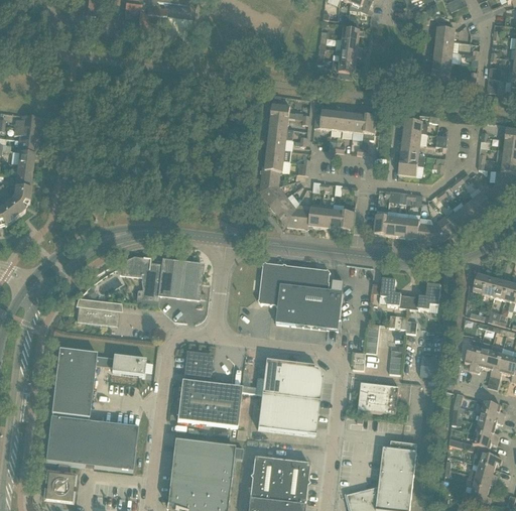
[(179,2),(179,0),(88,0),(87,13),(95,14),(96,7),(103,8),(104,1),(111,1),(111,5),(118,6),(119,0),(126,0),(124,14),(132,15),(130,26),(149,28),(150,21),(161,22),(162,15),(166,16),(167,8),(159,7),(159,3),(156,3),(156,0),(179,2)]
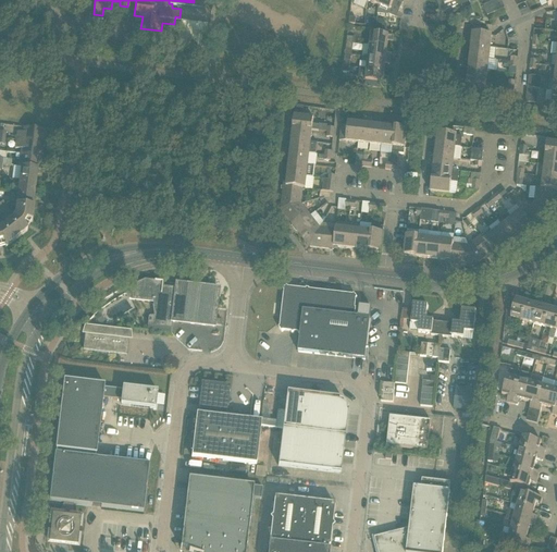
[(398,9),(403,0),(379,0),(379,1),(378,2),(378,10),(387,11),(387,10),(396,13),(398,9)]
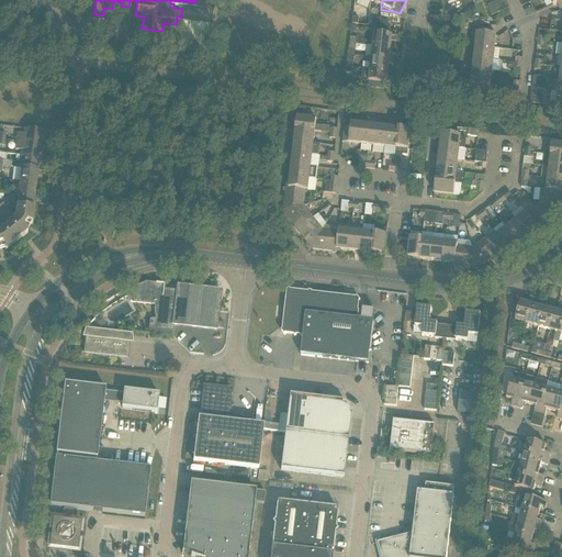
[(442,0),(444,3),(446,9),(451,6),(449,0),(456,0),(457,3),(462,1),(461,0),(442,0)]
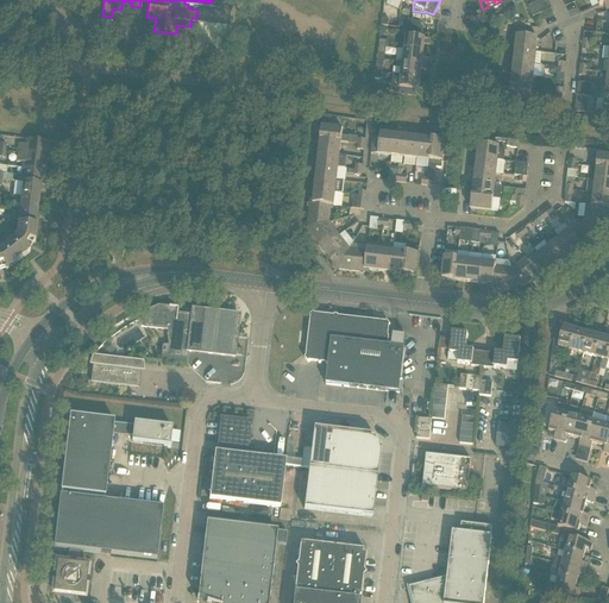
[(551,4),(550,0),(534,0),(528,2),(533,12),(551,4)]
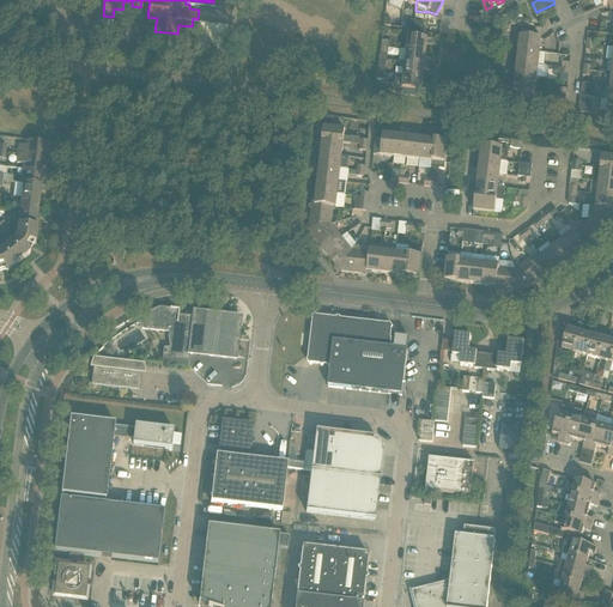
[(540,48),(541,35),(536,34),(538,26),(521,25),(519,46),(540,48)]
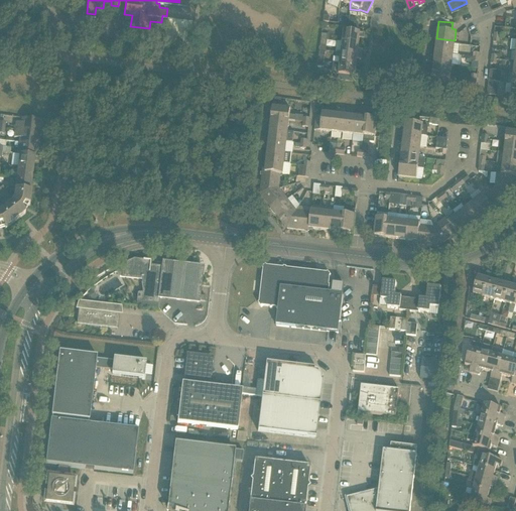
[(364,34),(365,29),(344,27),(343,38),(359,40),(360,34),(364,34)]
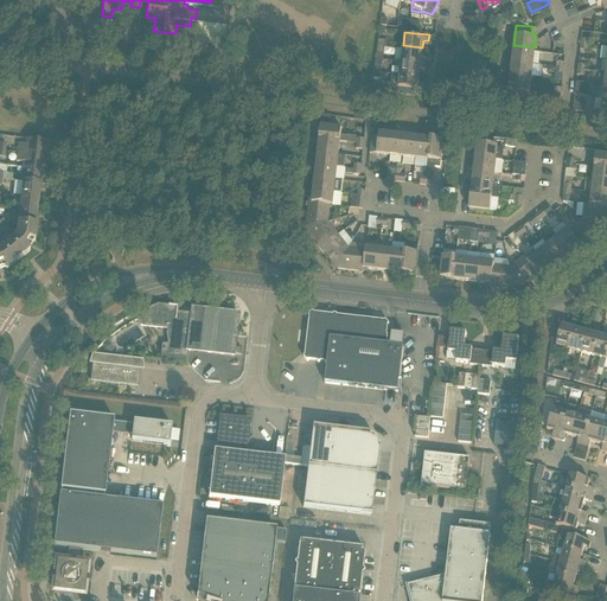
[(421,55),(422,48),(403,45),(401,57),(426,61),(427,55),(421,55)]
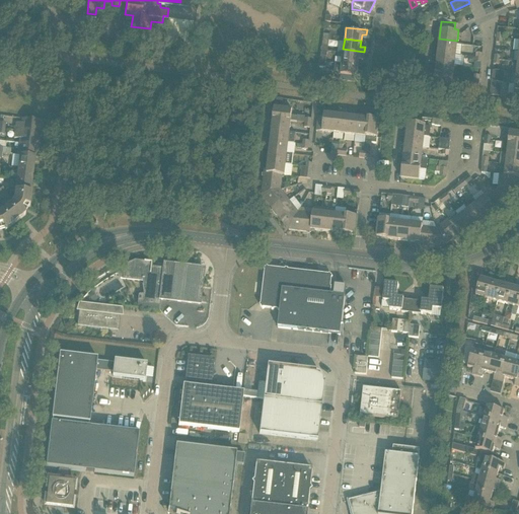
[(463,42),(457,41),(439,39),(438,49),(460,52),(462,42),(463,42)]
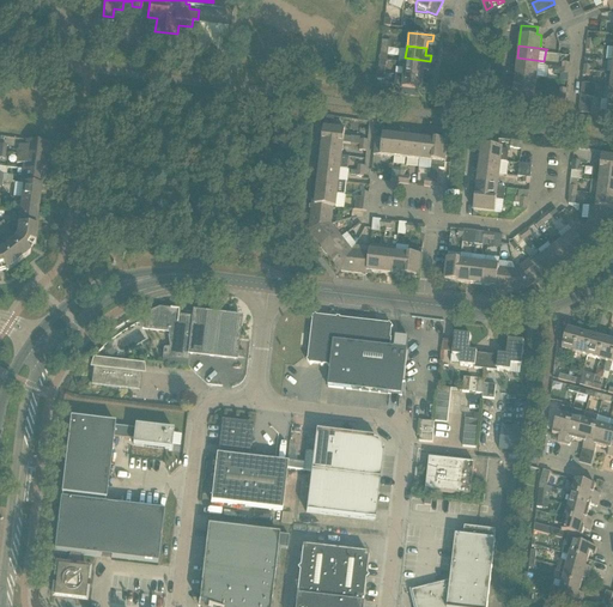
[(423,73),(424,66),(430,67),(430,61),(405,58),(400,58),(399,64),(405,64),(404,71),(423,73)]
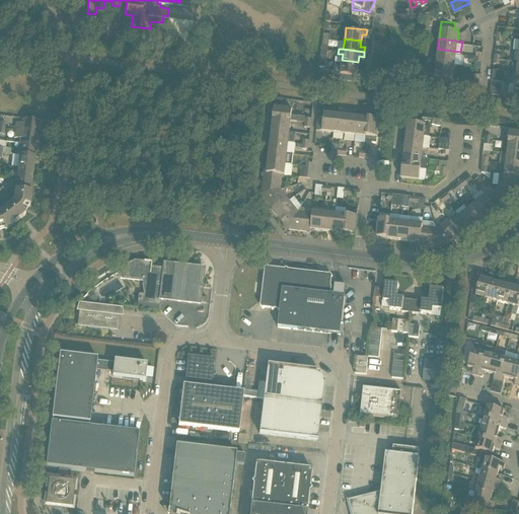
[(462,52),(460,52),(438,49),(436,60),(454,62),(461,63),(462,52)]
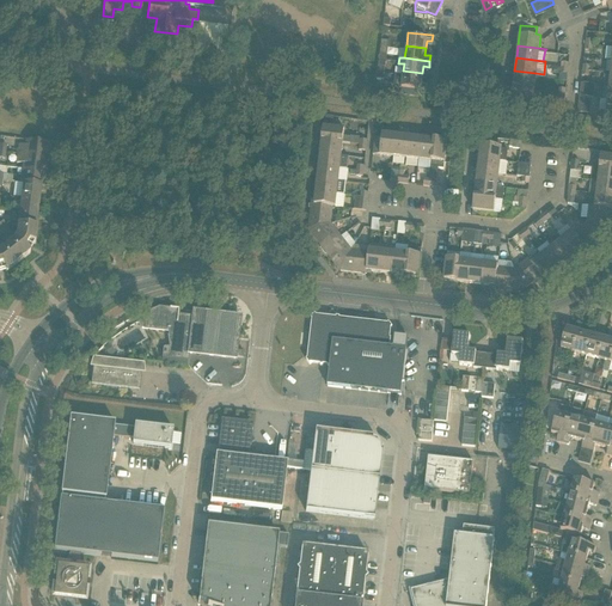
[(421,80),(422,73),(403,71),(402,84),(426,87),(427,81),(421,80)]
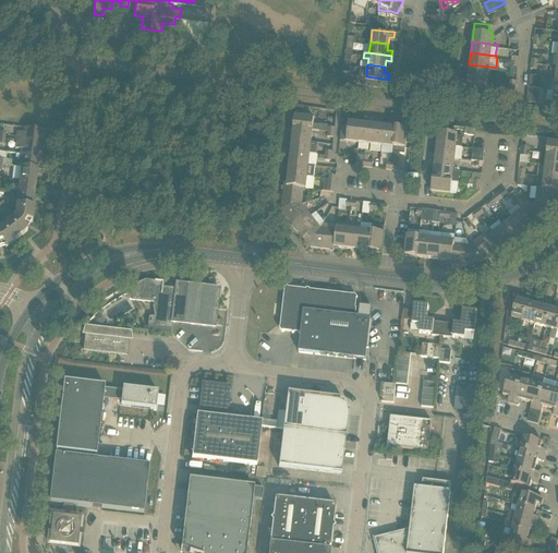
[(487,79),(488,67),(469,64),(468,76),(487,79)]
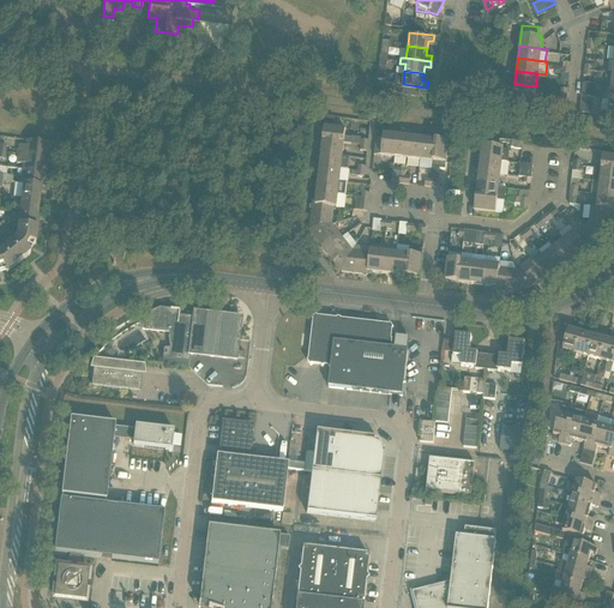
[(596,80),(583,78),(582,91),(589,92),(595,92),(596,80)]
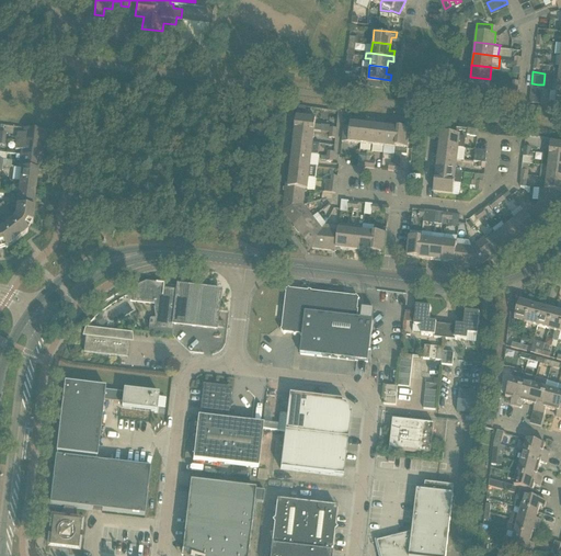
[(488,91),(490,79),(470,77),(469,89),(480,90),(488,91)]
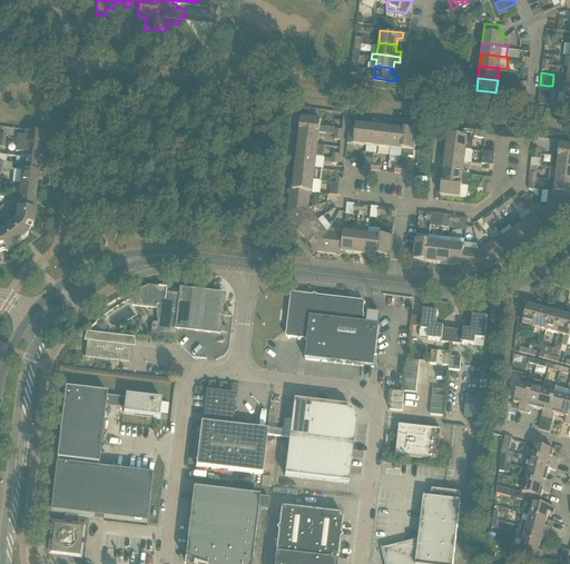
[(549,101),(550,90),(546,90),(547,86),(540,85),(538,100),(549,101)]
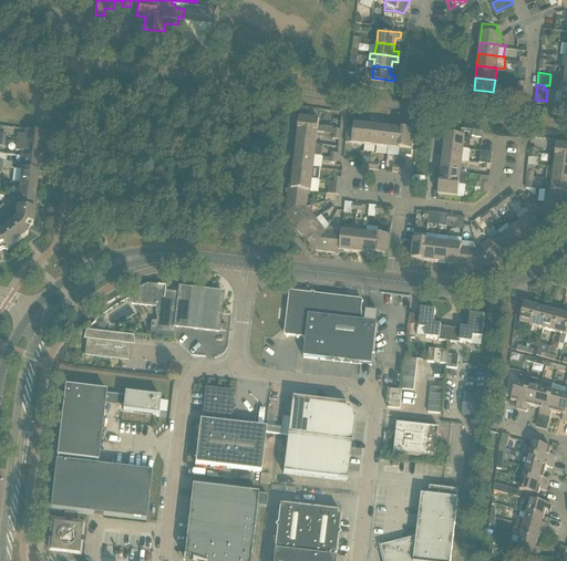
[(566,87),(563,87),(562,99),(557,99),(556,105),(566,106),(566,87)]
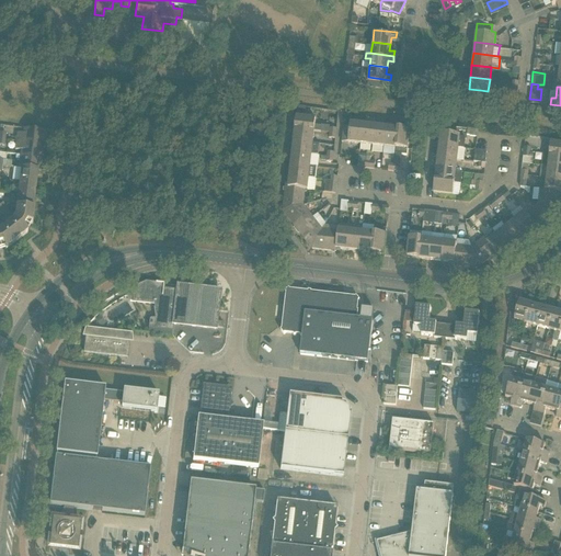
[(315,121),(316,115),(296,112),(295,124),(315,127),(321,128),(321,122),(315,121)]
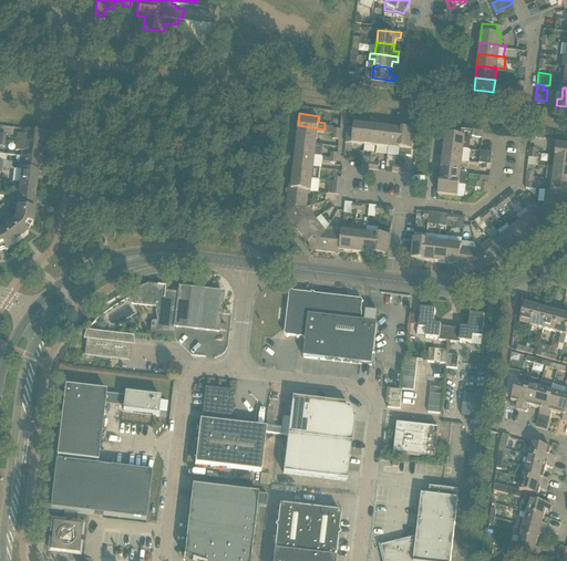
[(364,141),(367,121),(354,120),(353,124),(347,123),(346,138),(364,141)]
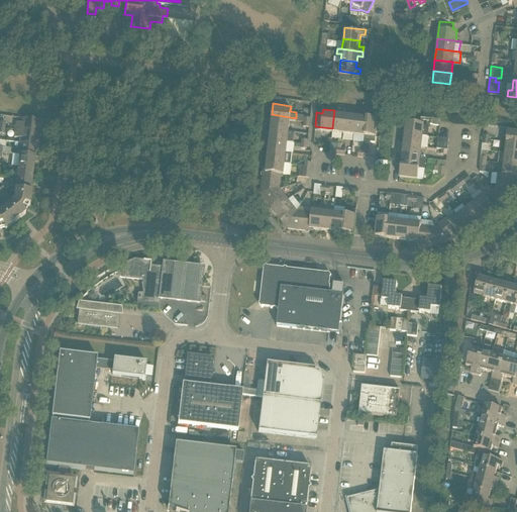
[(342,129),(345,112),(334,110),(332,128),(342,129)]
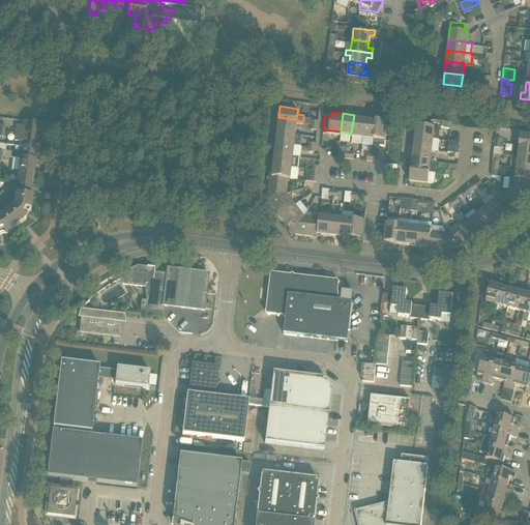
[(374,136),(376,117),(376,115),(369,114),(369,116),(364,116),(362,135),(374,136)]
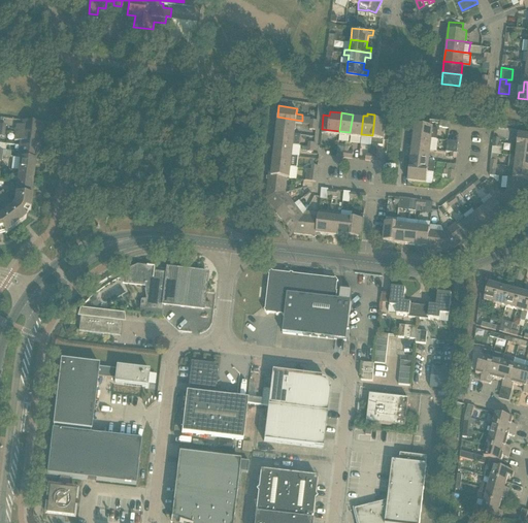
[(361,134),(363,116),(353,115),(350,132),(361,134)]
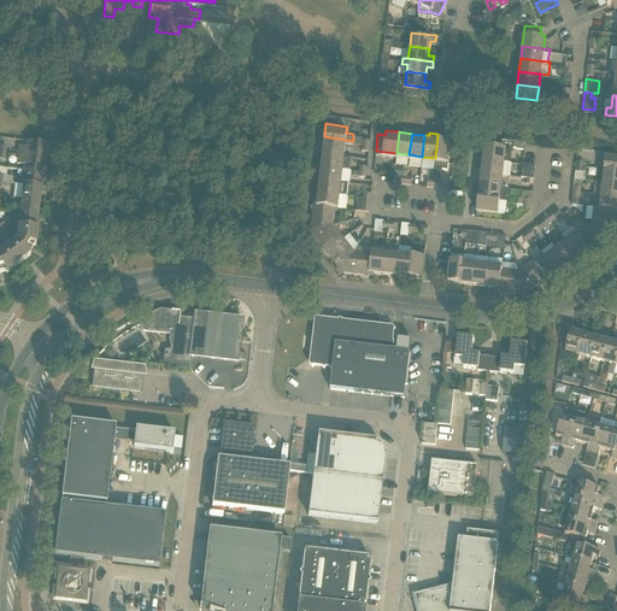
[(486,135),(483,156),(504,158),(506,145),(501,144),(501,137),(486,135)]
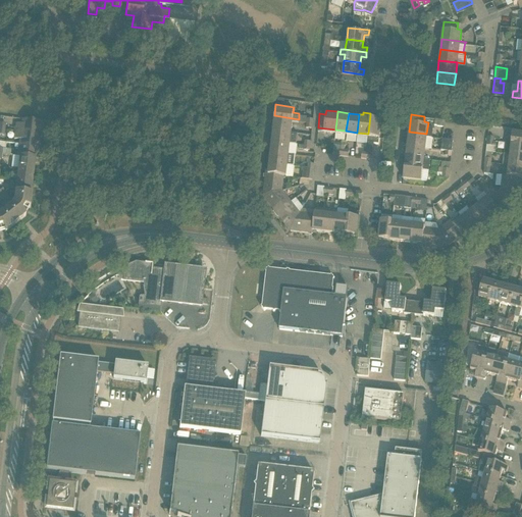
[(41,131),(42,118),(21,115),(21,120),(15,119),(14,126),(41,131)]
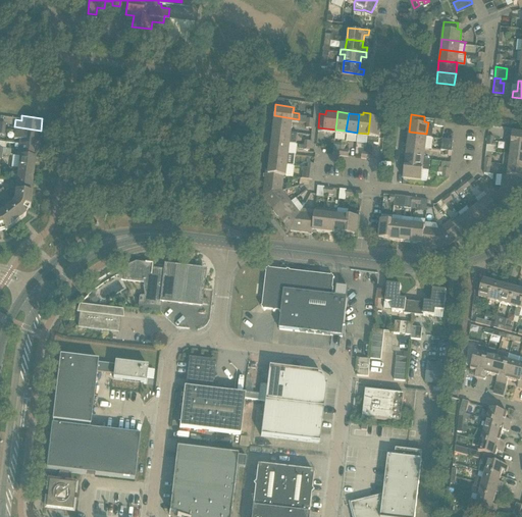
[(291,128),(293,118),(274,115),(273,126),(291,128)]
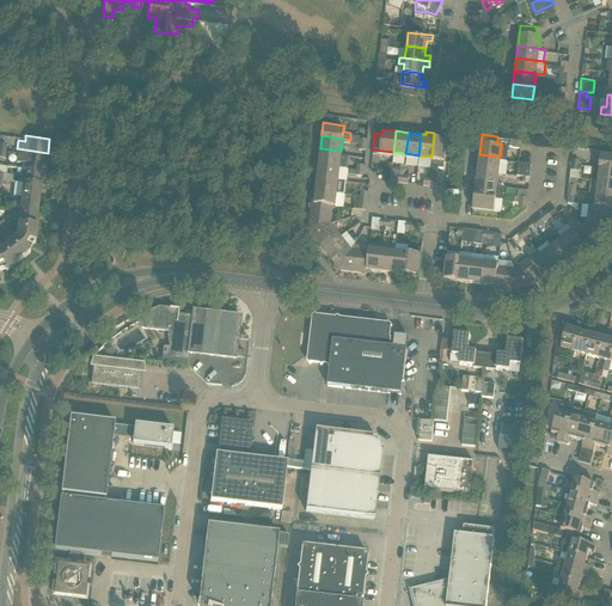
[(444,165),(447,138),(434,135),(432,157),(430,164),(444,165)]
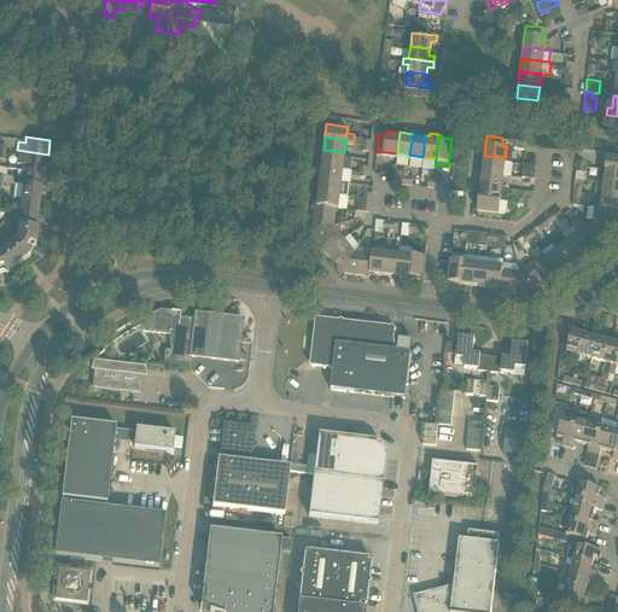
[(46,169),(48,155),(17,150),(17,159),(23,161),(22,165),(46,169)]
